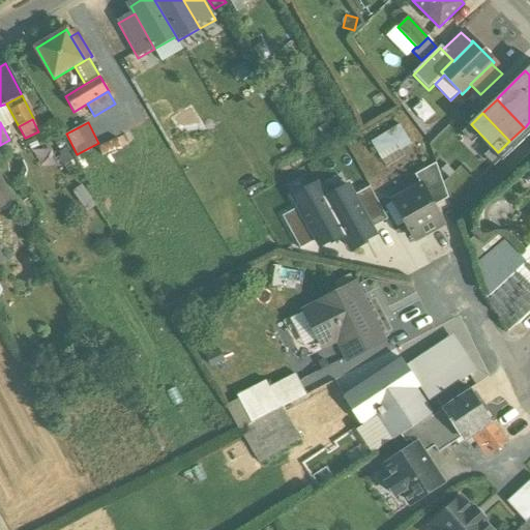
[(401,125),(373,144),(385,163),(413,145),(401,125)]
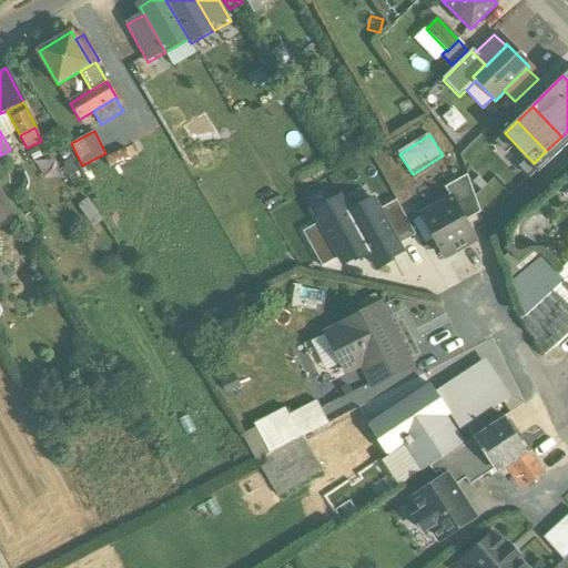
[(105,159),(114,171),(131,159),(122,146),(105,159)]
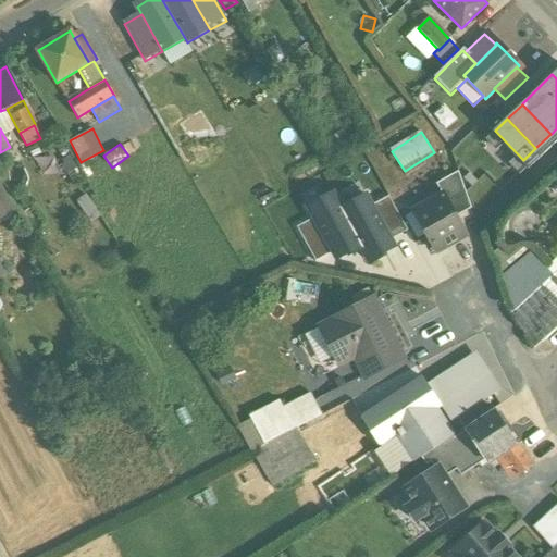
[(535,148),(523,160),(522,159),(511,170),(523,183),(546,160),(535,148)]
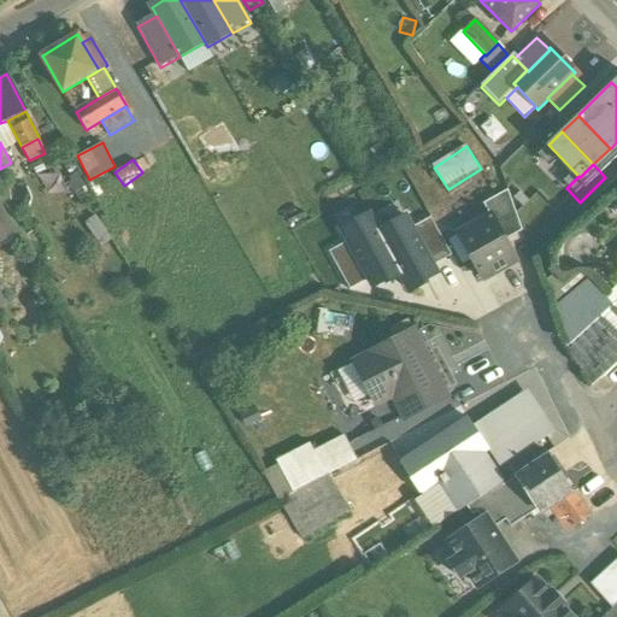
[(506,191),(482,204),(489,216),(491,215),(505,241),(522,231),(506,191)]
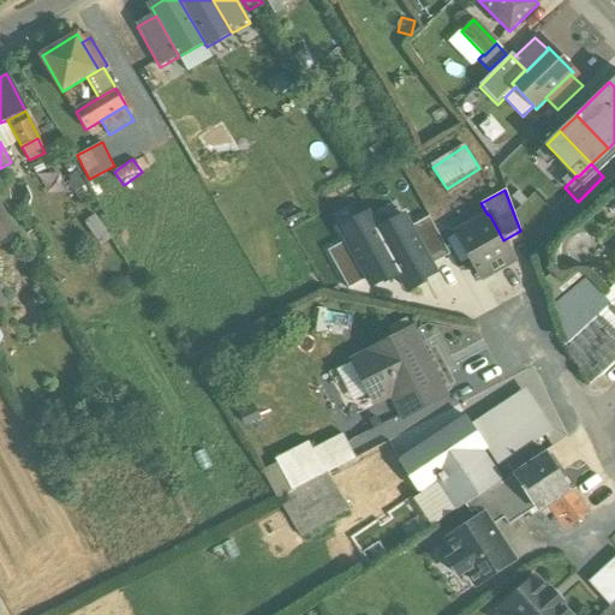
[(565,199),(559,191),(547,201),(554,209),(565,199)]
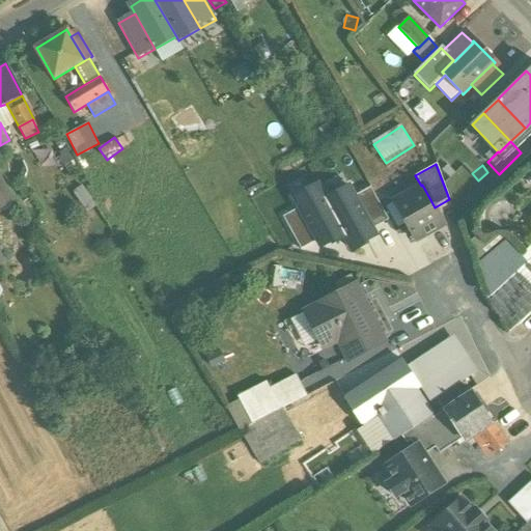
[(0,198),(10,193),(0,174),(0,198)]
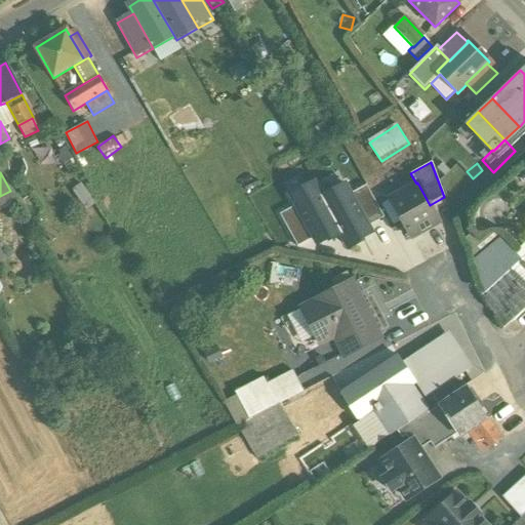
[(430,205),(417,183),(416,184),(388,199),(410,239),(439,223),(430,205)]
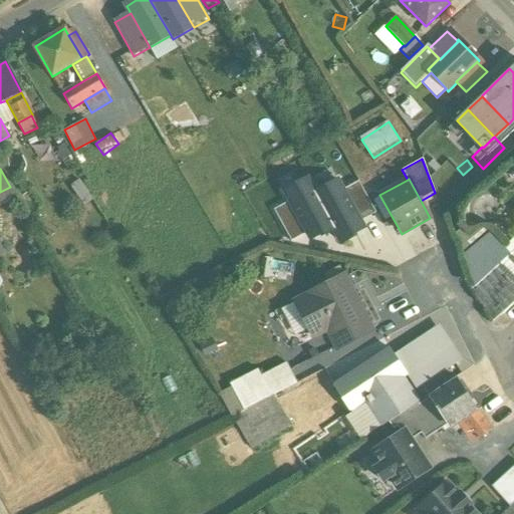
[(290,203),(307,234),(310,239),(321,233),(323,236),(334,230),(315,194),(307,181),(285,193),(290,203)]
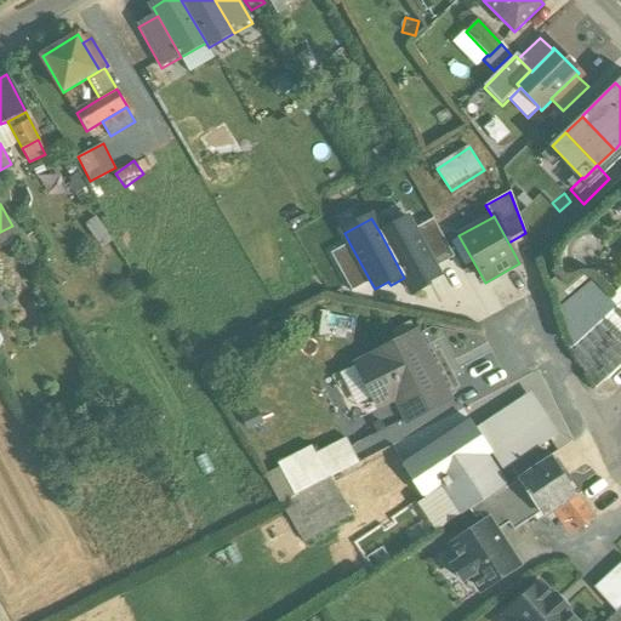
[(381,234),(404,278),(414,295),(428,286),(426,283),(439,275),(436,269),(415,231),(409,220),(381,234)]
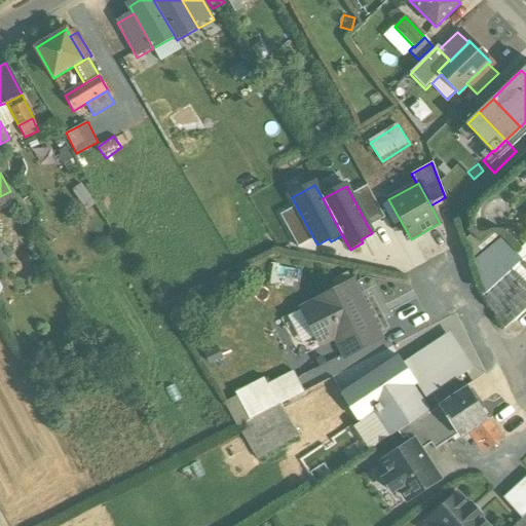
[(368,187),(351,195),(369,228),(385,219),(368,187)]
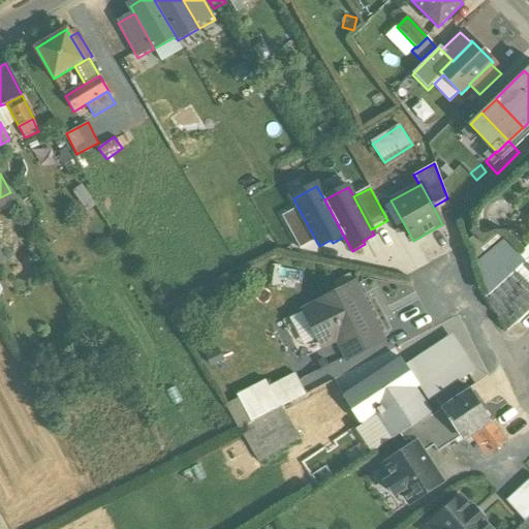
[(299,209),(282,217),(300,250),(316,241),(299,209)]
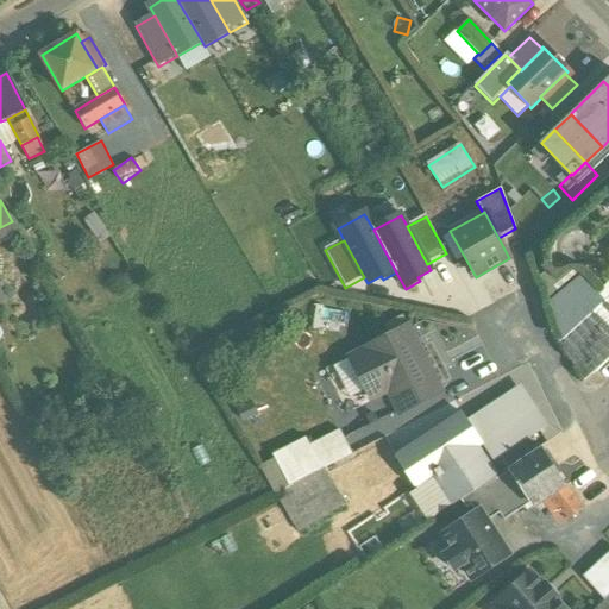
[(608,296),(586,318),(592,324),(594,322),(608,338),(608,296)]
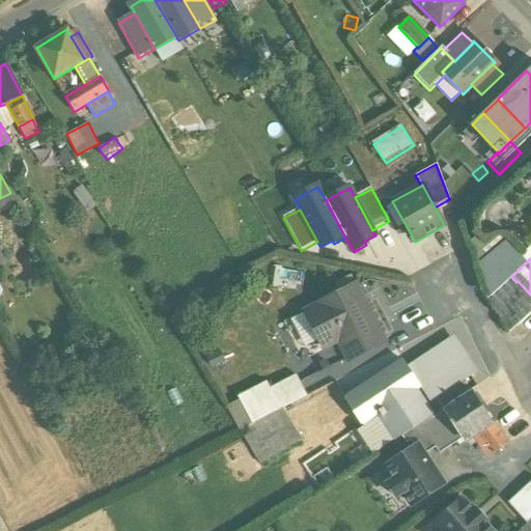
[(530,295),(518,281),(516,282),(511,277),(486,300),(508,334),(530,312),(530,295)]
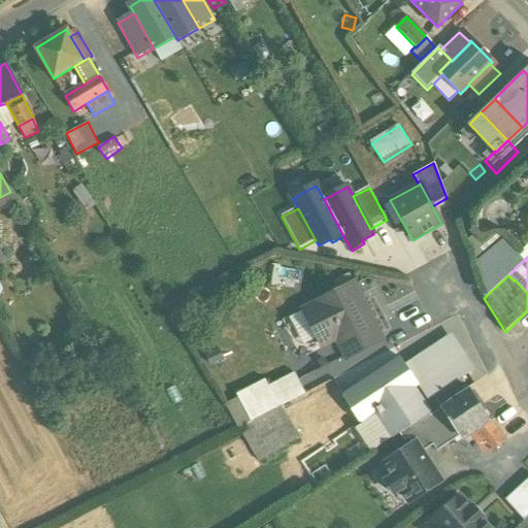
[(354,284),(303,309),(319,339),(332,332),(347,359),(383,341),(354,284)]
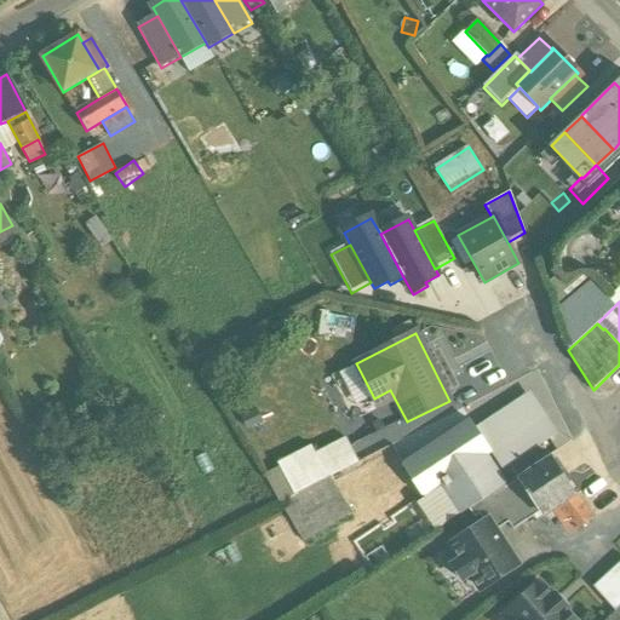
[(522,399),(475,430),(503,470),(550,438),(522,399)]
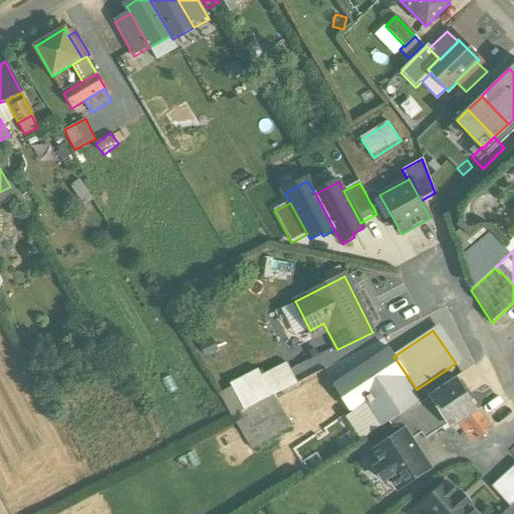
[(407,375),(390,350),(335,386),(334,384),(333,384),(345,403),(363,391),(368,398),(363,402),(366,406),(366,407),(371,403),(387,424),(389,423),(407,411),(419,403),(418,402),(417,403),(402,378),(407,375)]
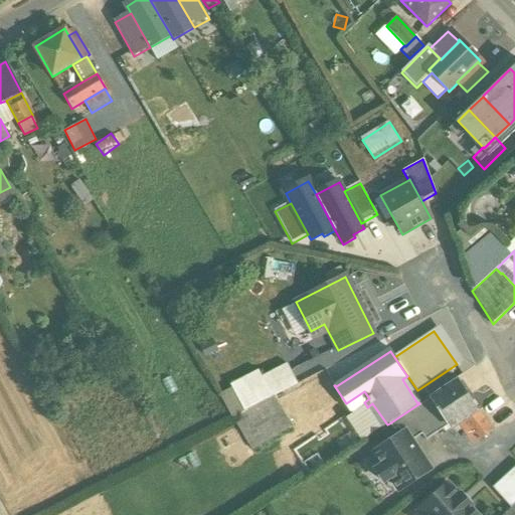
[(288,365),(262,378),(272,397),(275,396),(298,384),(288,365)]
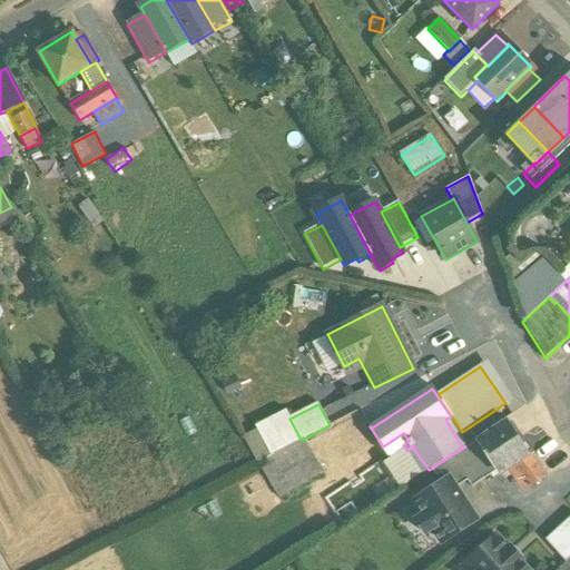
[(505,420),(474,440),(475,441),(494,471),(498,469),(508,462),(512,468),(512,467),(529,455),(505,420)]
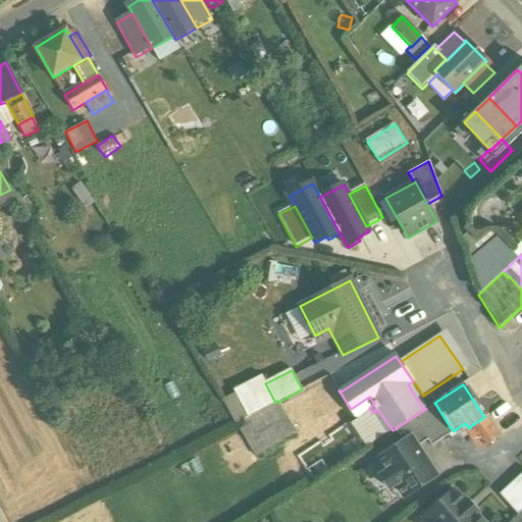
[(275,403),(237,423),(256,456),(297,433),(278,402),(275,403)]
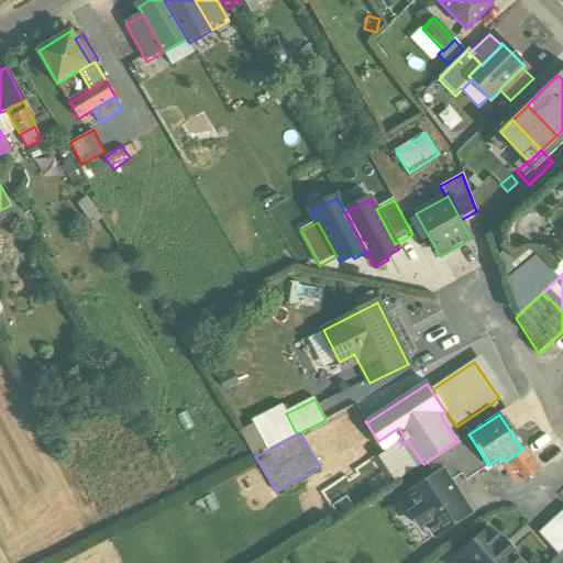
[(488,465),(470,435),(457,443),(477,474),(492,464),(492,463),(488,465)]
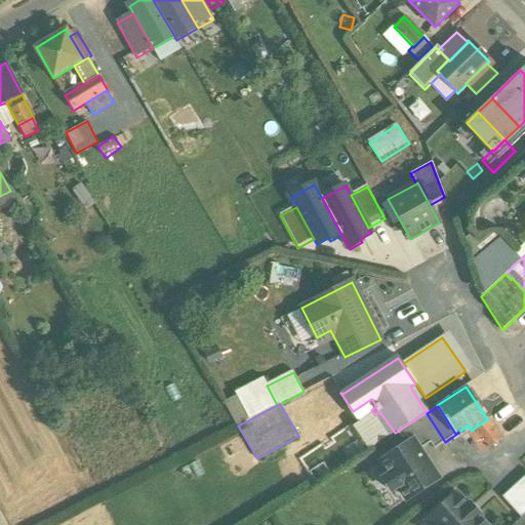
[(427,413),(416,420),(431,443),(435,448),(442,443),(443,443),(445,442),(427,413)]
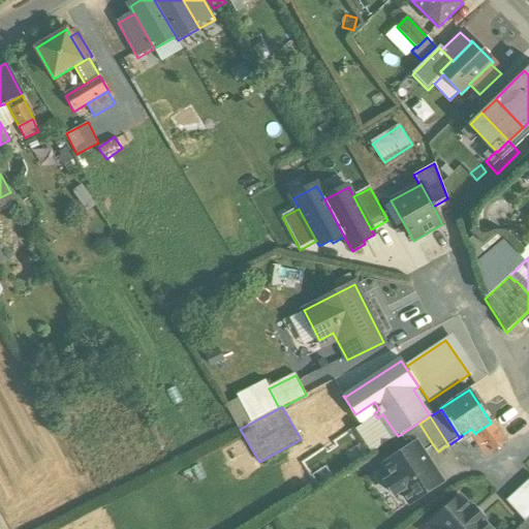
[(418,423),(400,435),(405,442),(408,440),(413,446),(416,444),(422,454),(434,446),(419,424),(418,423)]
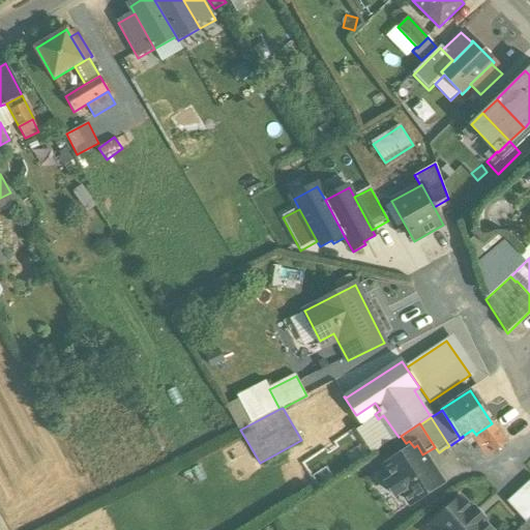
[(492,423),(476,434),(492,454),(507,443),(493,423),(492,423)]
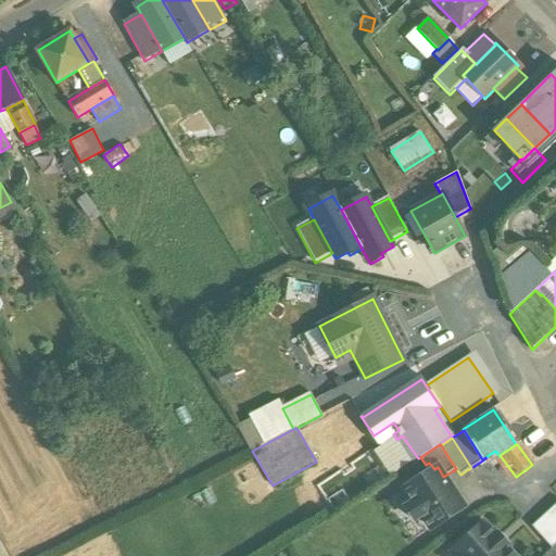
[(434,469),(404,489),(413,501),(405,506),(415,521),(422,516),(431,529),(464,507),(443,477),(438,467),(434,469)]
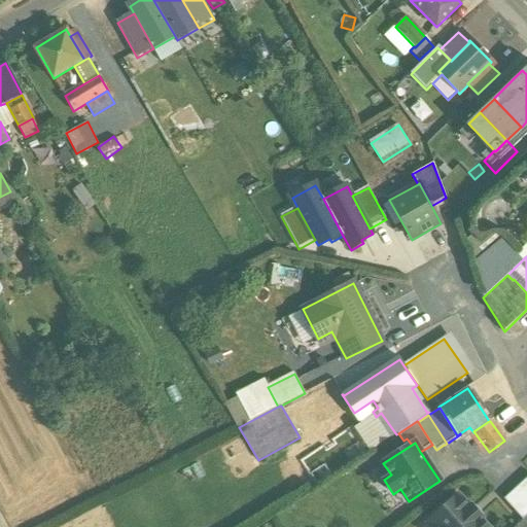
[(526,478),(503,499),(523,521),(526,517),(526,478)]
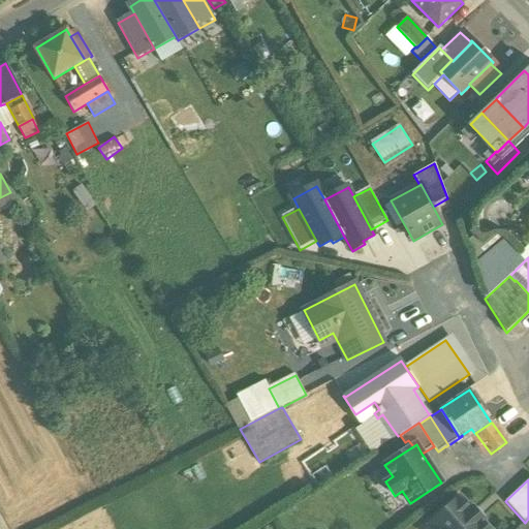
[(471,509),(460,498),(430,525),(433,528),(488,528),(483,523),(485,521),(472,508),(471,509)]
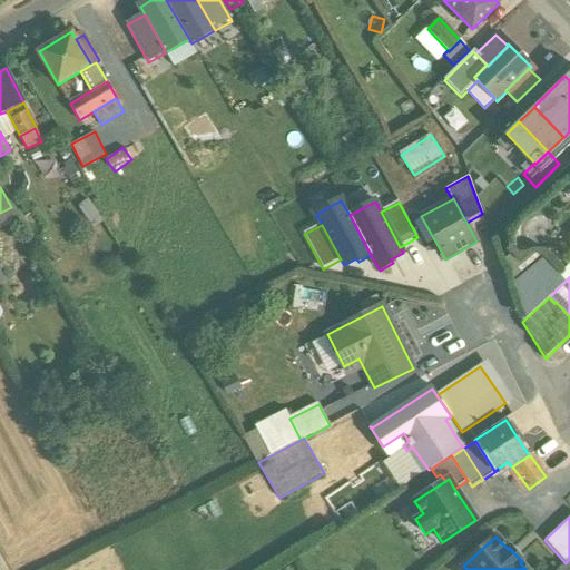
[(569,569),(569,559),(566,563),(558,569),(569,569)]
